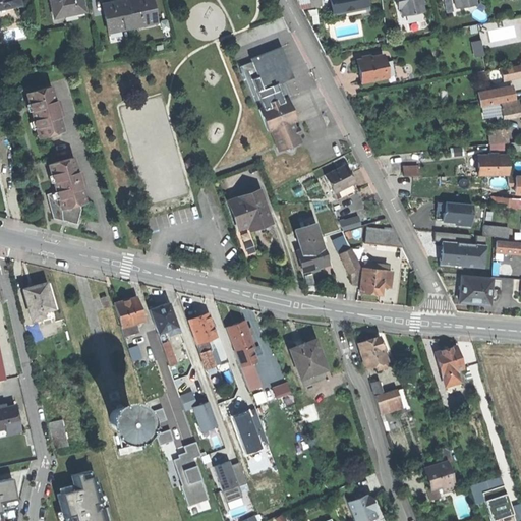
[(0,0),(0,9),(19,5),(17,0),(0,0)]
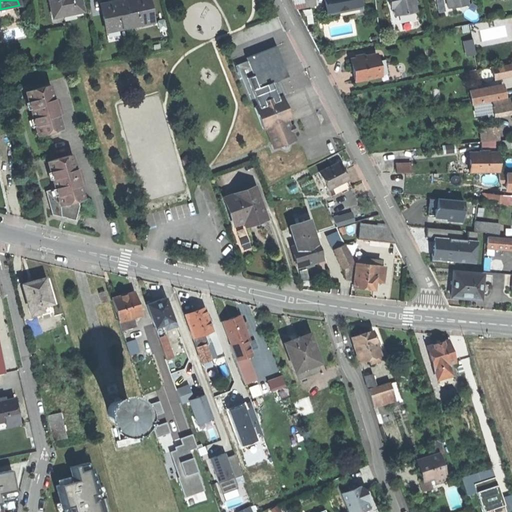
[(48,0),(52,17),(82,11),(79,0),(48,0)]
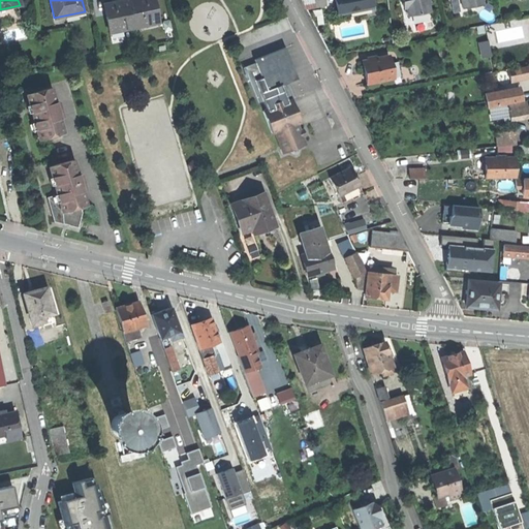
[(110,33),(133,29),(128,0),(119,2),(112,3),(103,5),(110,33)]
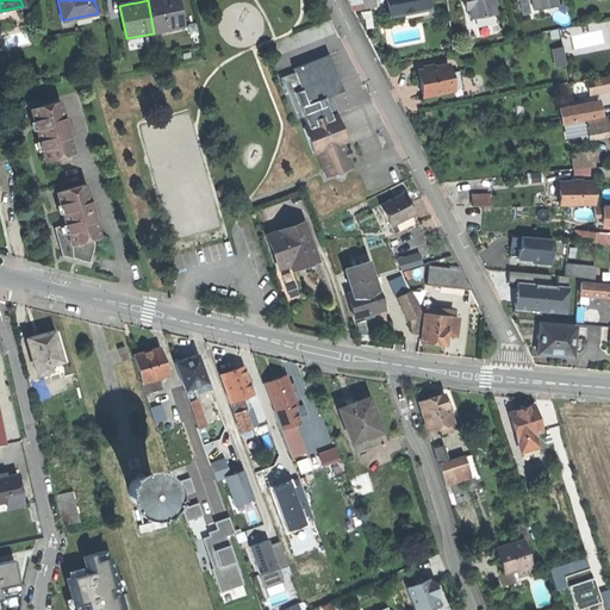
[(149,0),(148,0),(154,33),(181,27),(175,0),(149,0)]
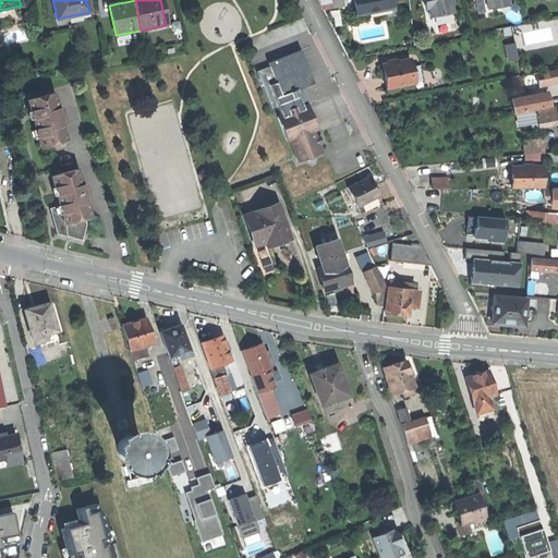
[(317,0),(323,11),(344,7),(342,0),(317,0)]
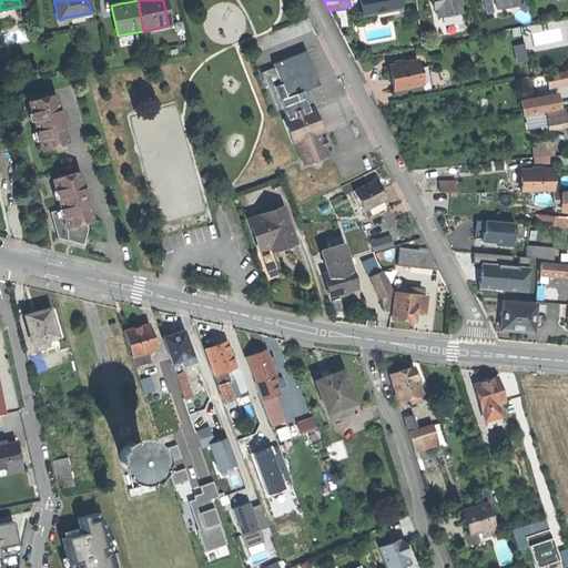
[(359,0),(363,17),(374,14),(374,12),(399,7),(397,0),(359,0)]
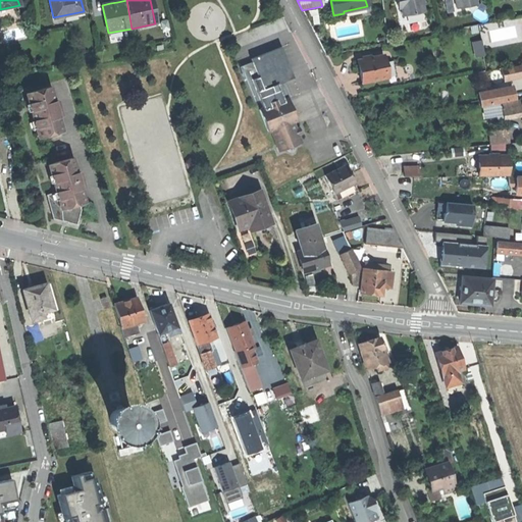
[(398,0),(400,8),(402,8),(404,16),(425,12),(424,4),(425,4),(424,0),(398,0)]
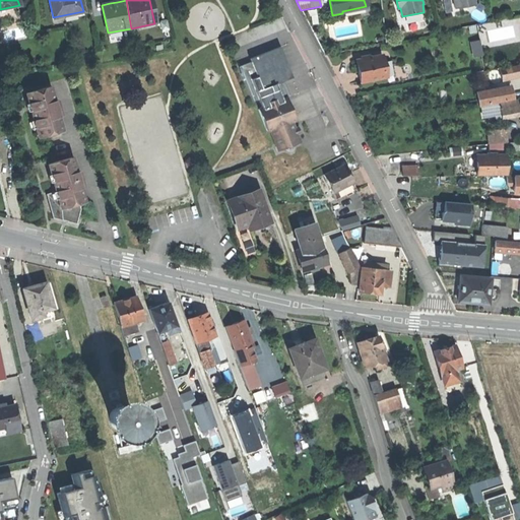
[(519,16),(509,19),(511,28),(519,26),(519,16)]
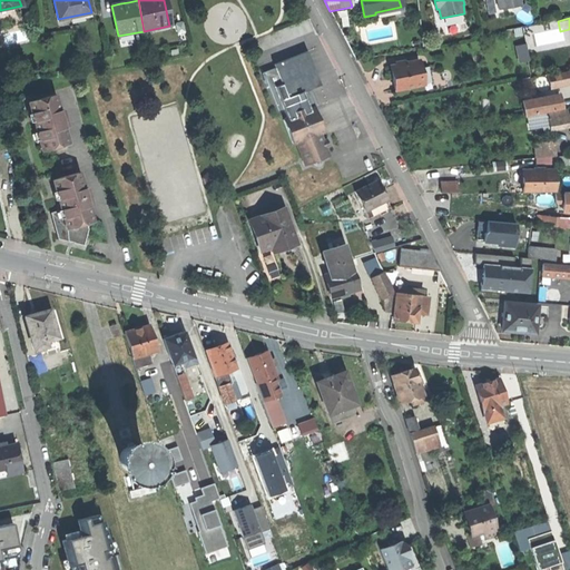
[(527,42),(516,45),(519,61),(530,59),(527,42)]
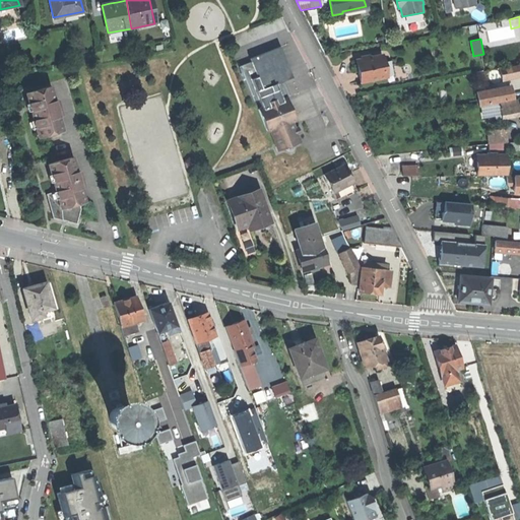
[(497,61),(498,65),(519,61),(517,50),(491,56),(492,62),(497,61)]
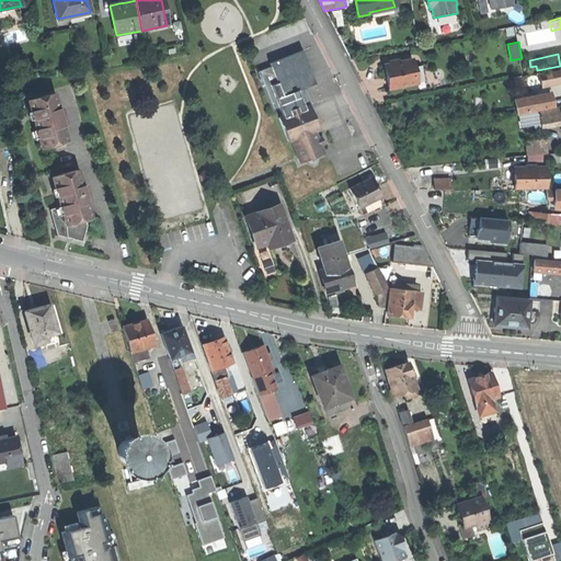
[(386,78),(388,90),(416,84),(414,68),(412,60),(384,65),(386,78)]
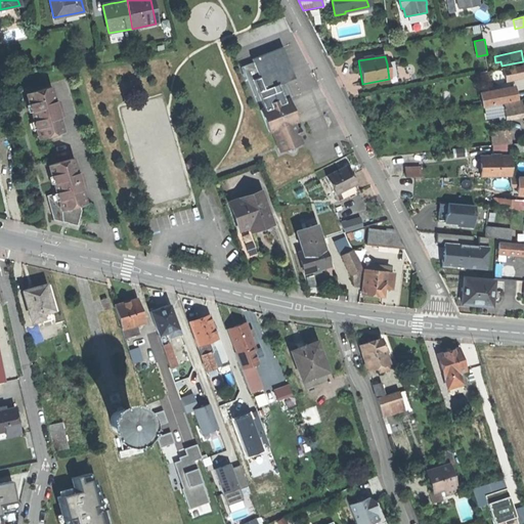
[(394,62),(387,63),(389,79),(397,78),(394,62)]
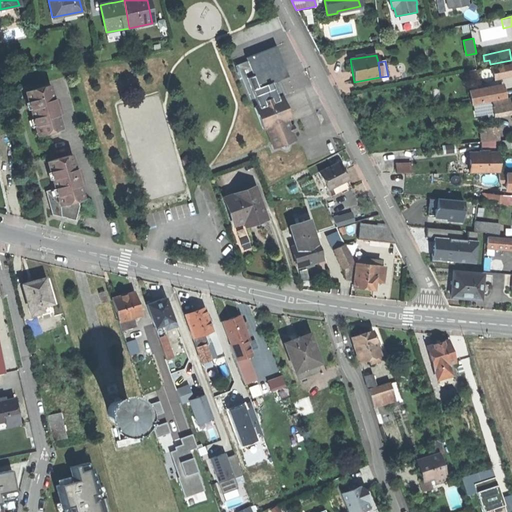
[(241,70),(256,108),(277,100),(262,62),(241,70)]
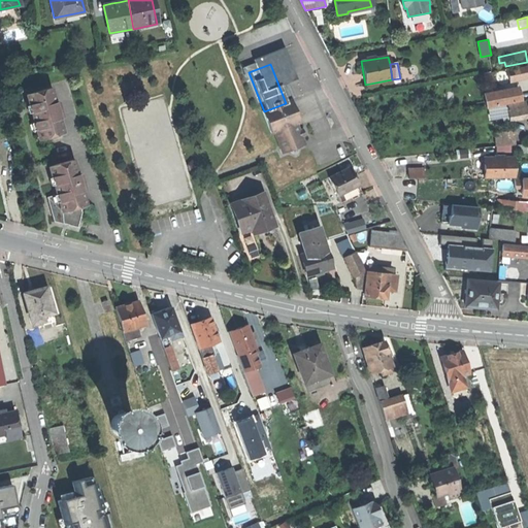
[(527,64),(508,69),(510,79),(527,75),(527,64)]
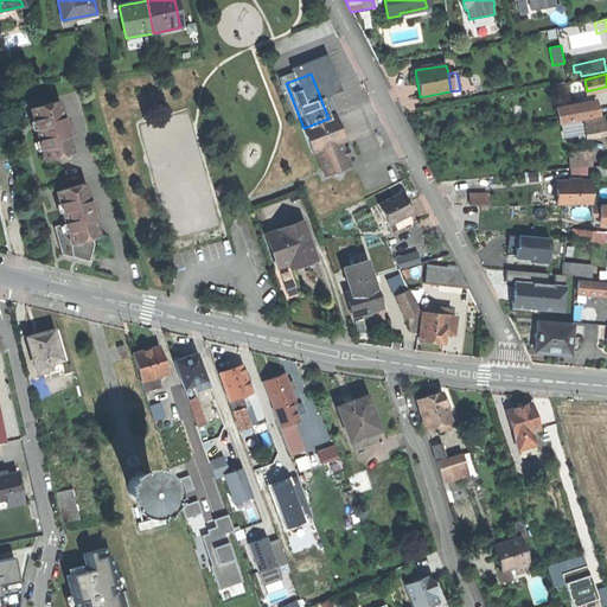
[(58,101),(30,109),(45,161),(72,154),(58,101)]
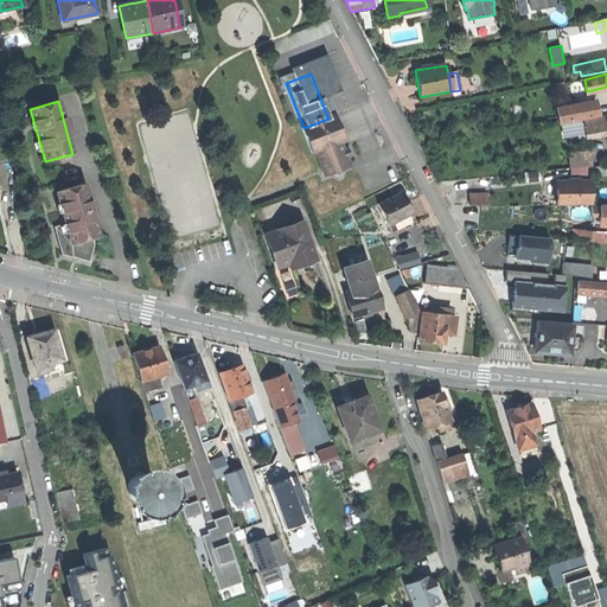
[(589,106),(582,107),(583,116),(600,113),(598,104),(589,106)]
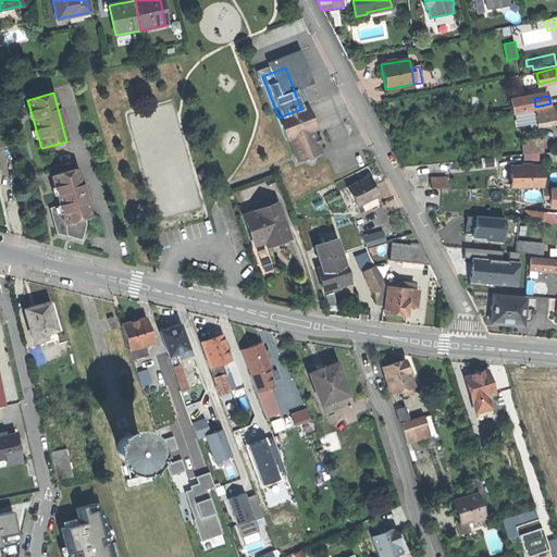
[(514,102),(516,113),(551,107),(551,103),(535,107),(534,98),(514,102)]
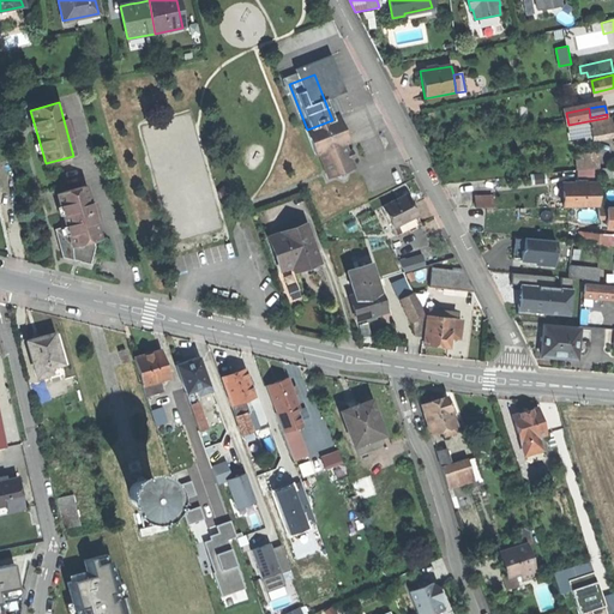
[(338,118),(335,119),(344,145),(349,144),(338,118)]
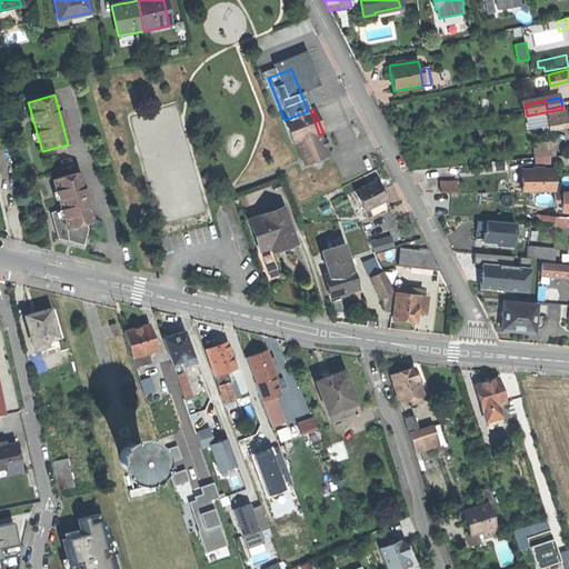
[(318,136),(319,135),(310,110),(308,111),(285,120),(281,121),(291,146),(295,145),(318,136)]
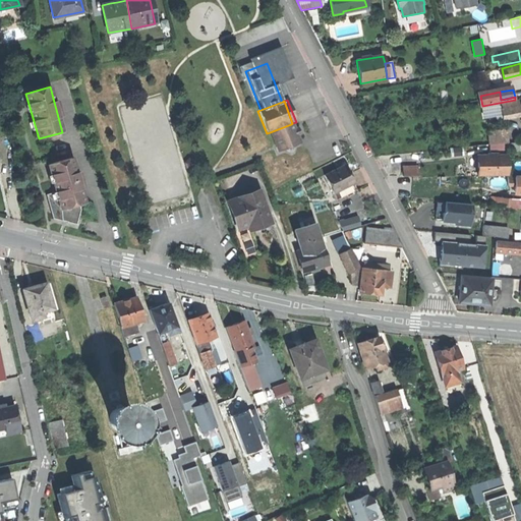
[(502,104),(503,110),(520,107),(519,101),(502,104)]
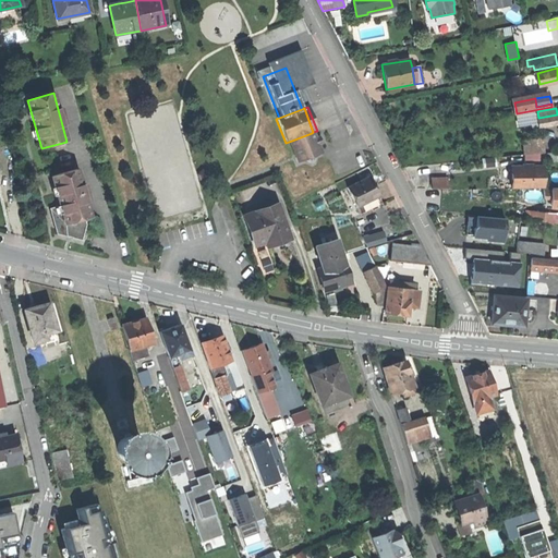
[(540,128),(557,123),(557,114),(538,118),(537,118),(538,124),(540,128)]
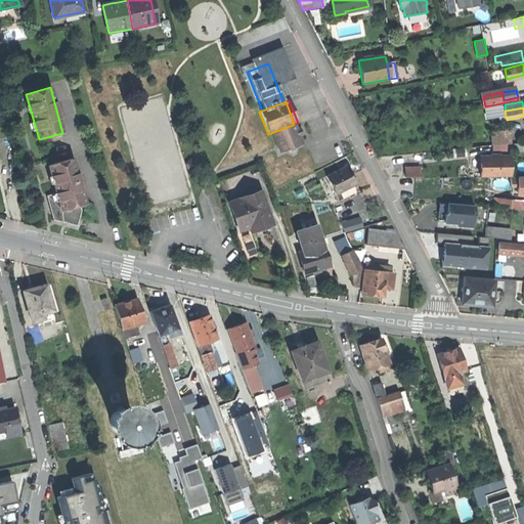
[(296,131),(293,125),(271,133),(279,154),(301,145),(299,139),(296,131)]
